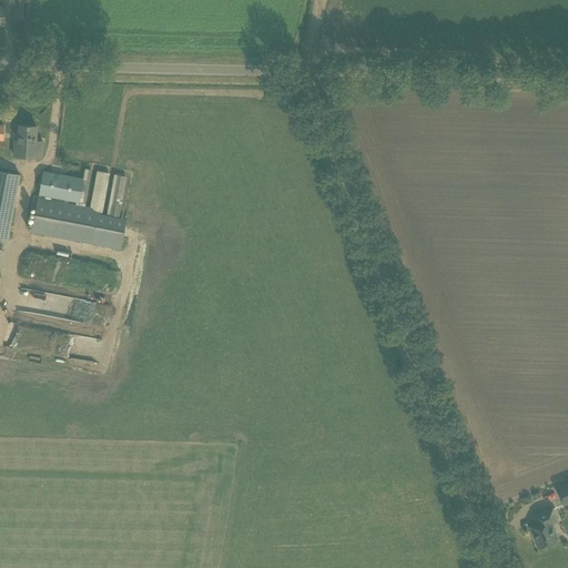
[(14,156),(42,158),(42,142),(36,141),(37,127),(19,125),(19,141),(14,141),(14,156)]
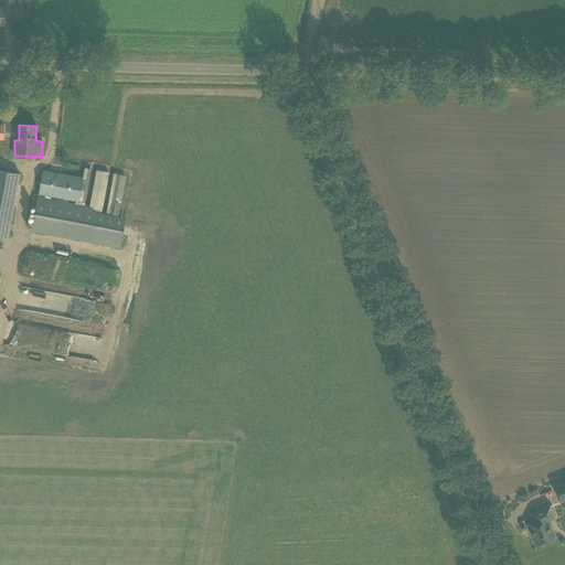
[(92,169),(84,168),(82,178),(43,171),(32,231),(89,242),(95,214),(102,215),(109,172),(97,170),(89,206),(84,205),(92,169)]
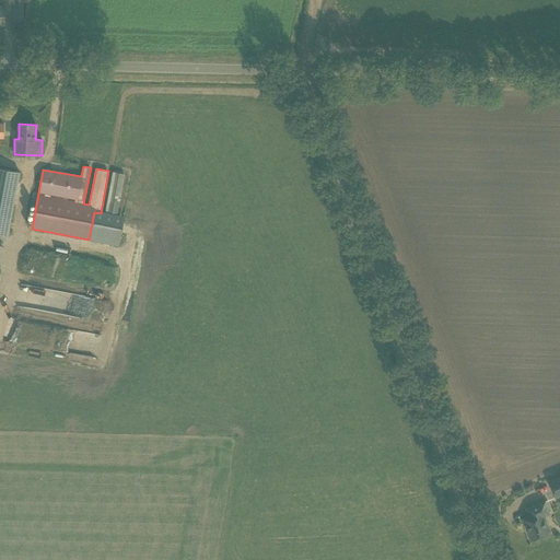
[(0,234),(9,236),(21,172),(0,167),(0,234)]
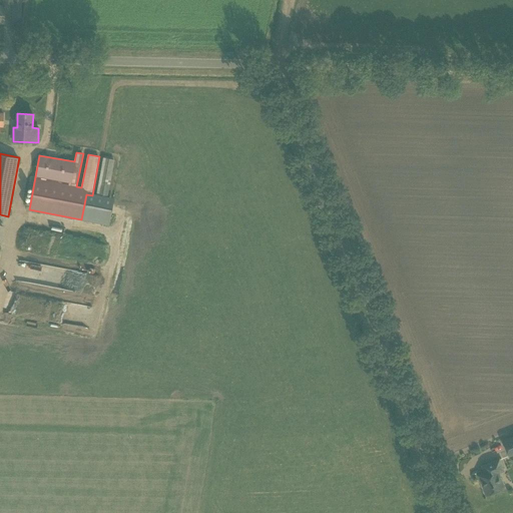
[(103,157),(95,196),(107,198),(114,159),(103,157)]
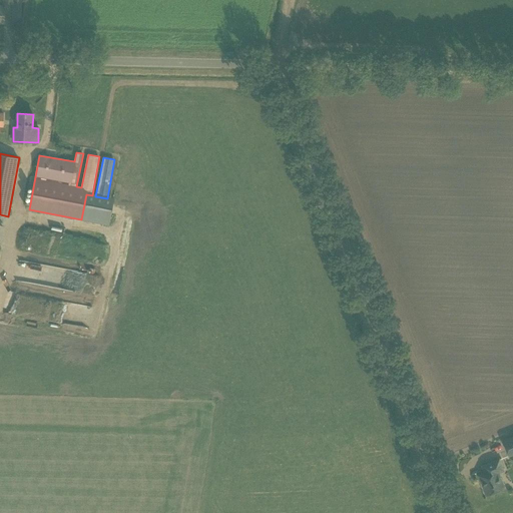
[(55,296),(56,287),(23,284),(22,292),(55,296)]
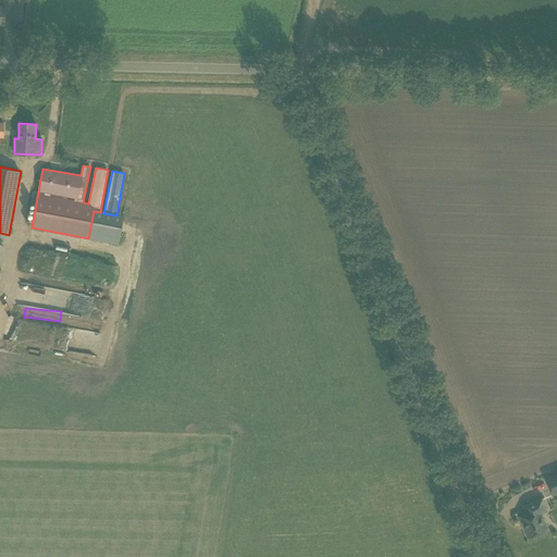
[(103,321),(82,316),(83,311),(72,309),(70,316),(75,317),(73,324),(100,332),(103,321)]
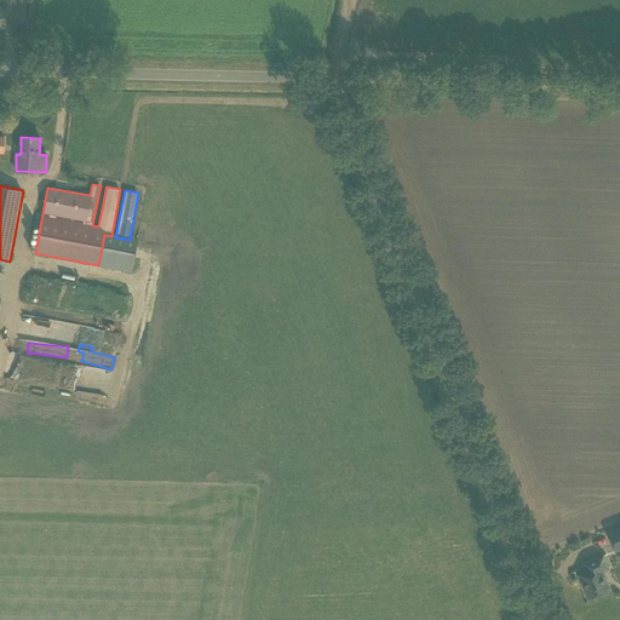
[(619,527),(607,533),(615,552),(619,550),(619,527)]
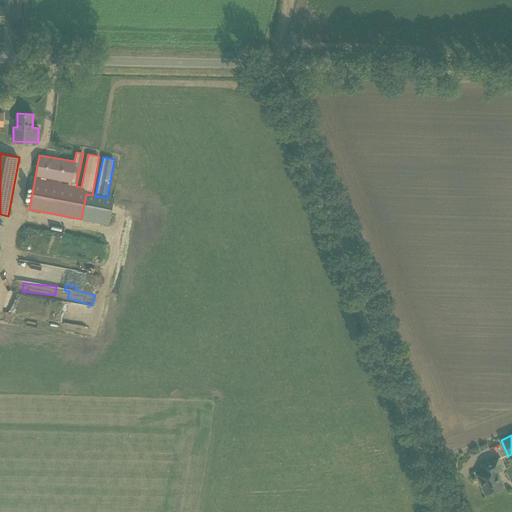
[(477,475),(485,494),(504,487),(499,472),(503,471),(498,458),(481,465),(484,472),(477,475)]
